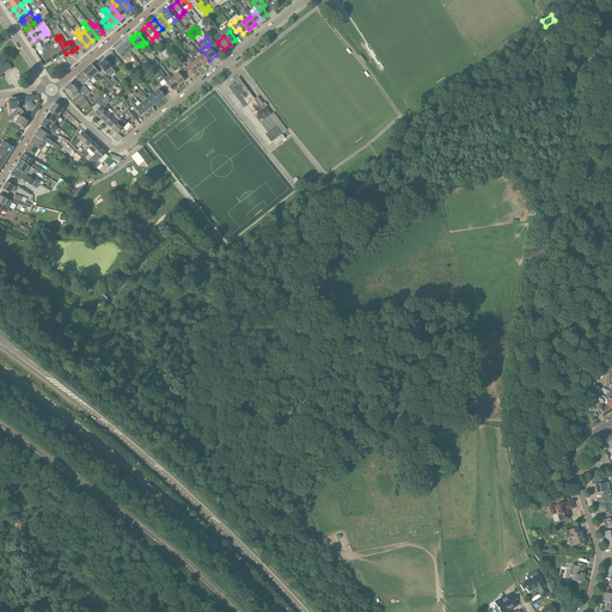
[(80,38),(74,43),(80,50),(86,46),(80,38)]
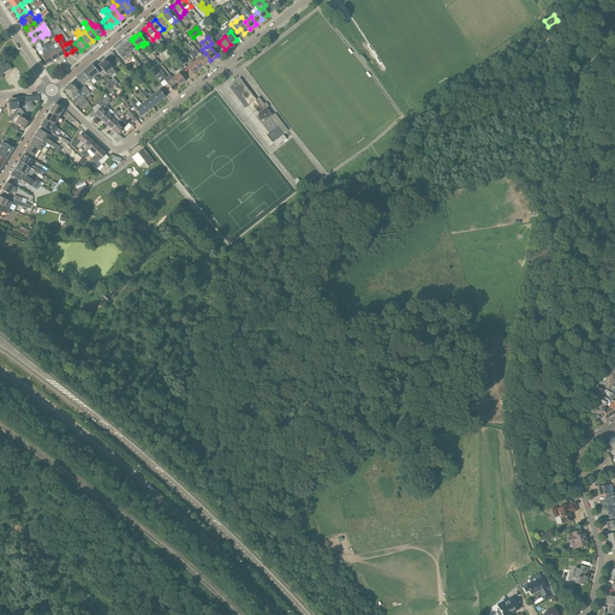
[(57,45),(53,46),(59,58),(66,54),(58,40),(54,41),(57,45)]
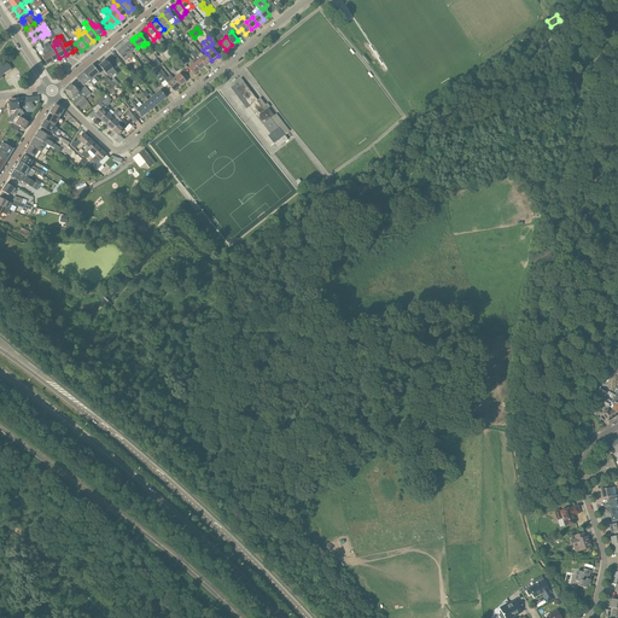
[(132,40),(124,46),(130,53),(135,50),(136,52),(139,50),(138,47),(132,40)]
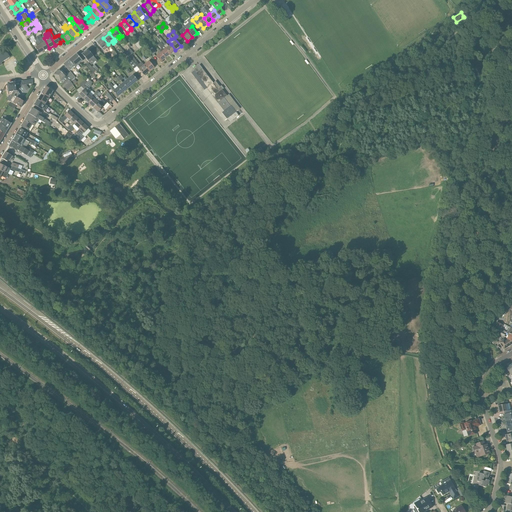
[(161,42),(170,54),(175,50),(171,44),(168,46),(166,44),(163,40),(163,41),(161,38),(163,36),(161,33),(156,37),(161,42)]
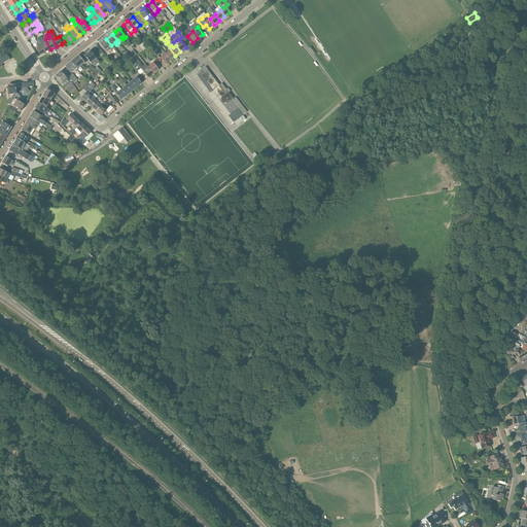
[(39,40),(45,53),(50,49),(45,39),(43,40),(41,36),(38,38),(39,40)]
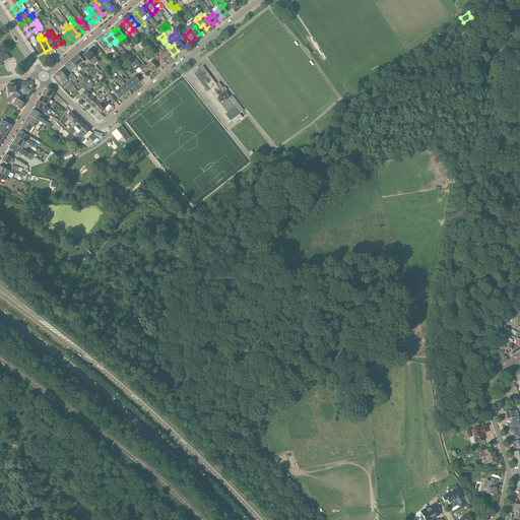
[(110,45),(105,39),(104,40),(104,39),(102,41),(99,44),(105,52),(108,50),(107,48),(110,45)]
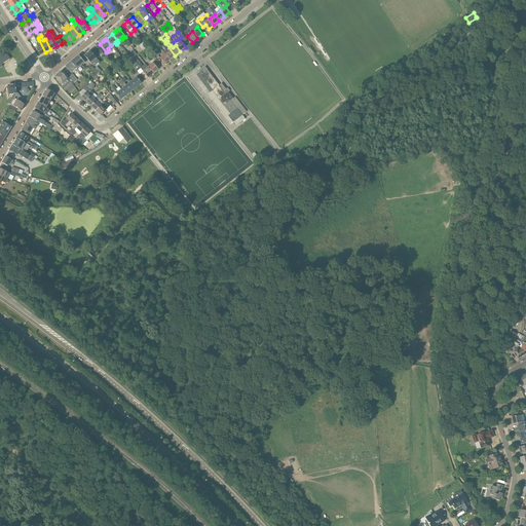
[(45,52),(39,40),(37,41),(38,44),(37,44),(39,47),(36,48),(40,55),(45,52)]
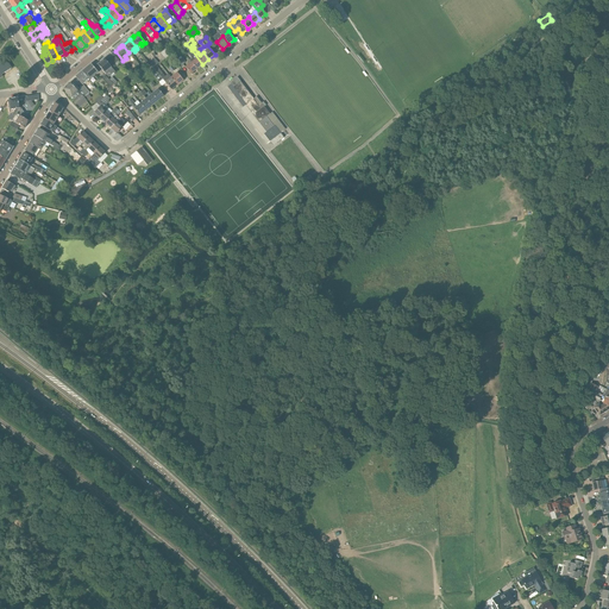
[(192,62),(196,69),(202,64),(192,50),(188,54),(192,58),(189,61),(192,62)]
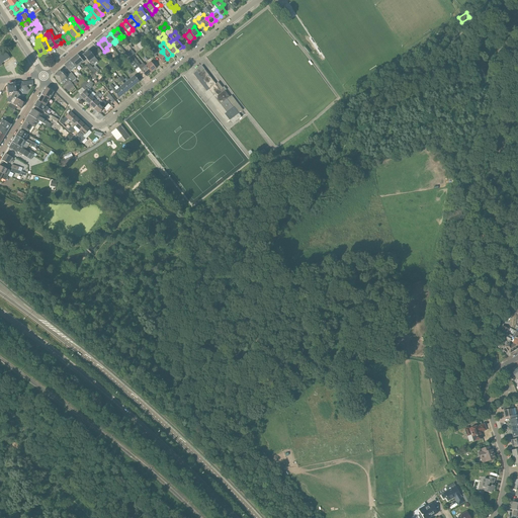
[(83,56),(89,62),(92,66),(96,62),(97,63),(99,62),(94,57),(101,52),(100,51),(96,47),(90,52),(89,51),(83,56)]
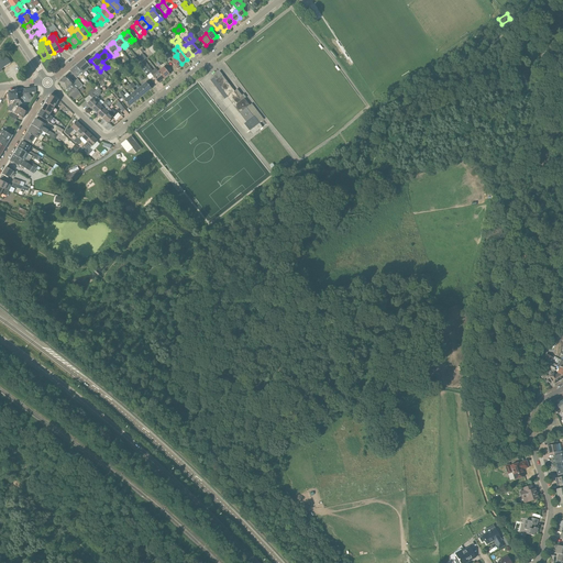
[(0,73),(3,70),(2,69),(11,63),(7,56),(0,59),(0,73)]
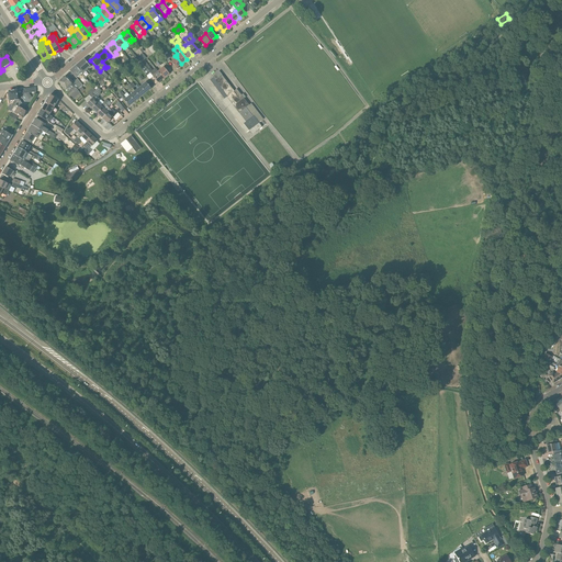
[(177,57),(171,62),(176,68),(181,64),(177,57)]
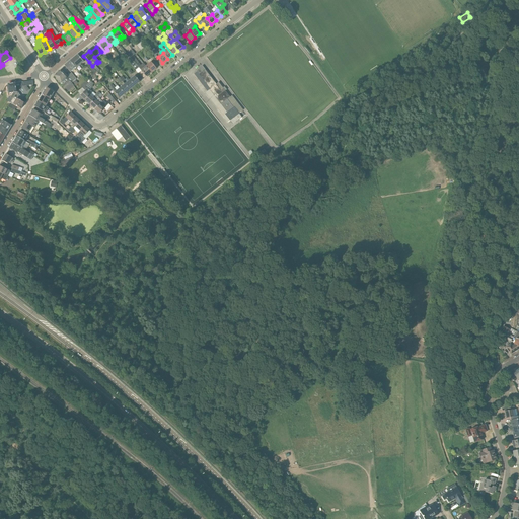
[(76,69),(84,62),(78,55),(70,62),(75,68),(76,69)]
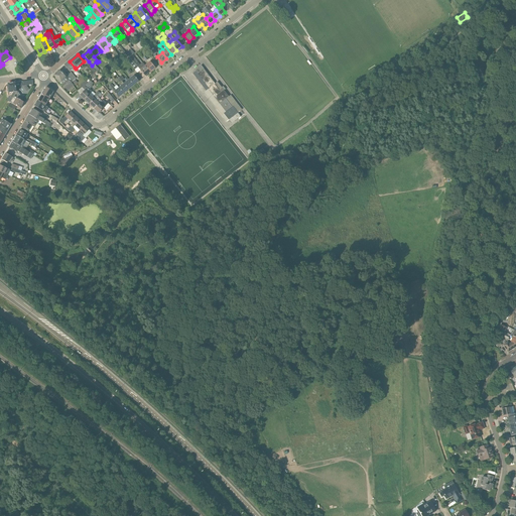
[(135,71),(138,68),(145,77),(150,73),(145,66),(142,62),(140,65),(137,61),(135,63),(130,57),(127,60),(135,71)]
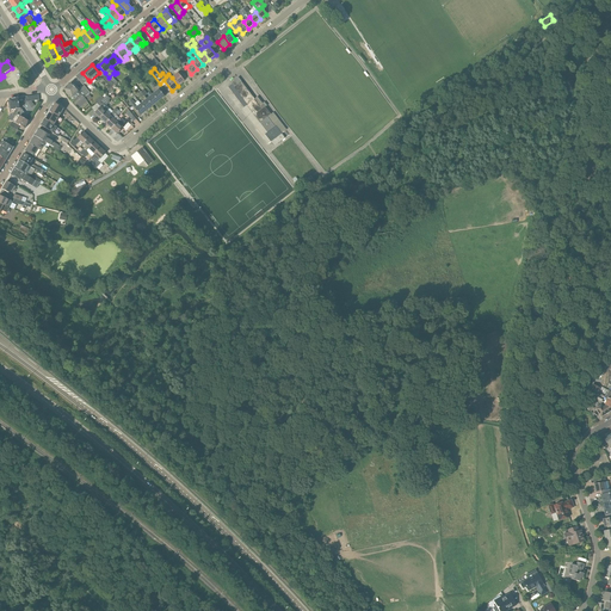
[(76,78),(82,85),(88,80),(82,73),(76,78)]
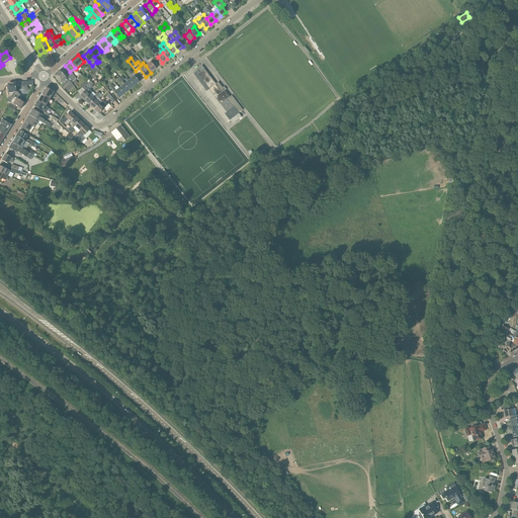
[(146,66),(151,73),(156,68),(151,62),(146,66)]
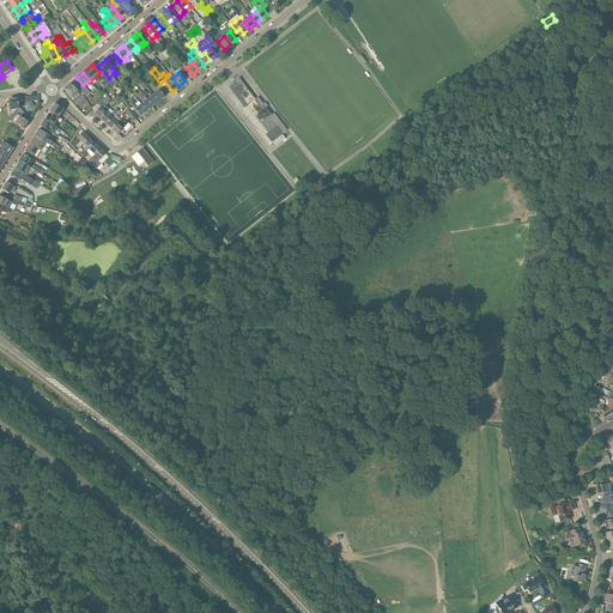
[(114,85),(105,76),(102,79),(110,87),(114,85)]
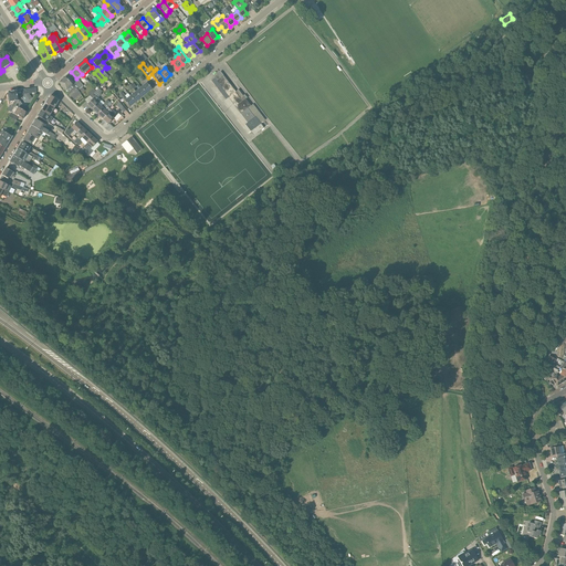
[(251,137),(254,135),(264,128),(261,124),(255,117),(254,117),(248,108),(251,106),(242,94),(239,90),(236,92),(221,72),(213,77),(215,79),(212,81),(239,116),(236,117),(251,137)]
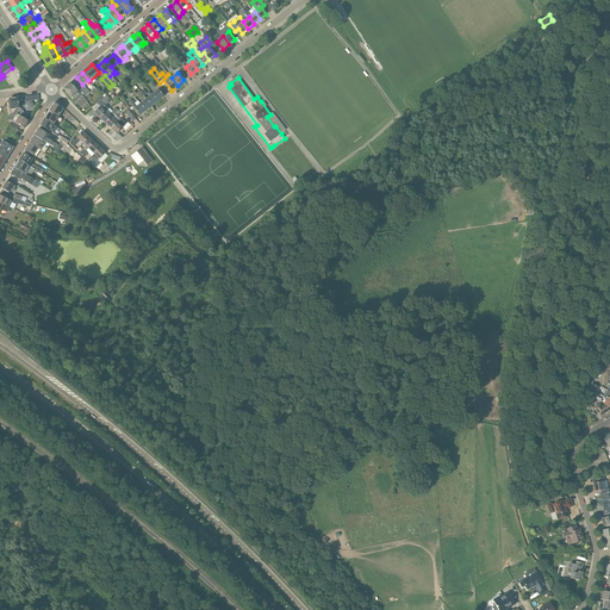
[(136,82),(138,81),(136,79),(128,87),(130,89),(136,82)]
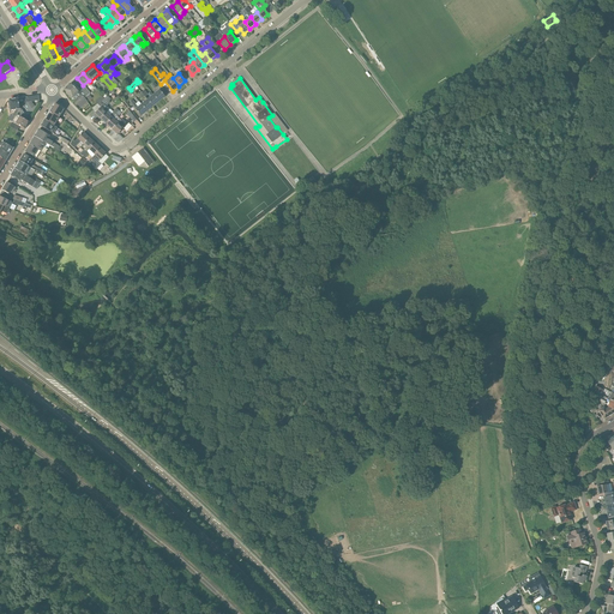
[(86,97),(80,90),(80,89),(73,82),(65,90),(67,94),(66,94),(72,100),(77,94),(79,96),(74,101),(78,106),(85,98),(86,97)]
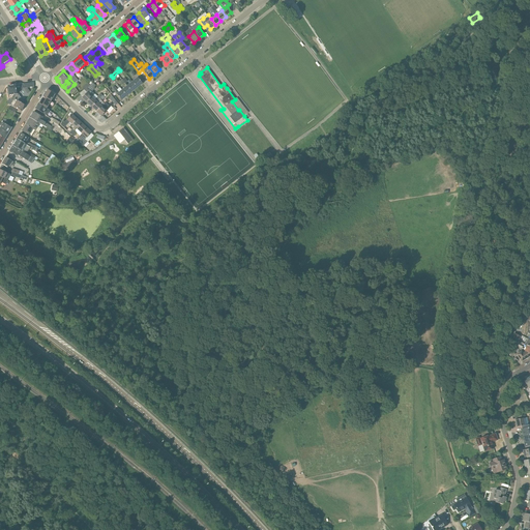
[(127,86),(133,92),(138,88),(133,82),(129,84),(124,78),(122,80),(125,83),(126,84),(127,86)]
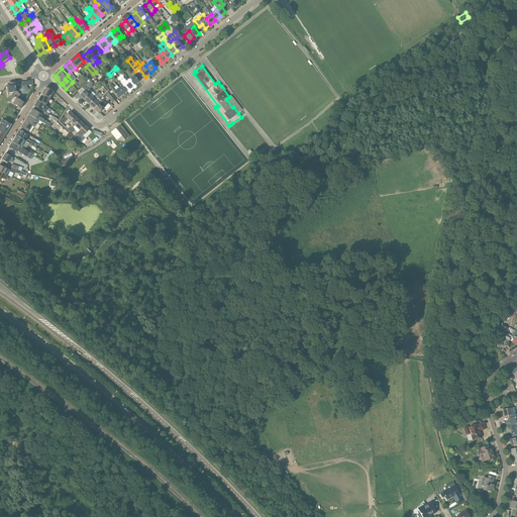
[(129,80),(134,86),(139,82),(134,76),(129,80)]
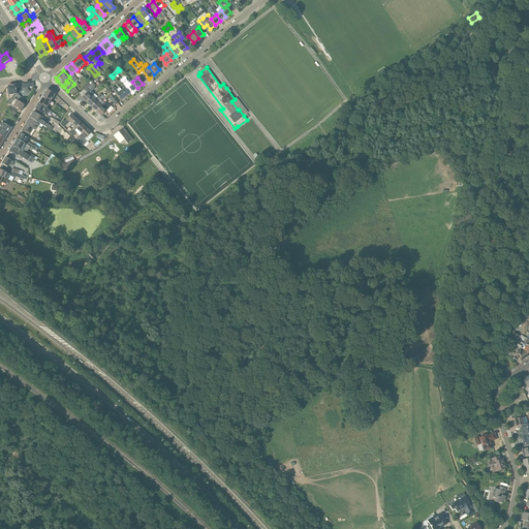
[(82,98),(87,102),(92,97),(94,94),(92,92),(95,88),(94,88),(95,86),(93,83),(84,90),(87,93),(82,98)]
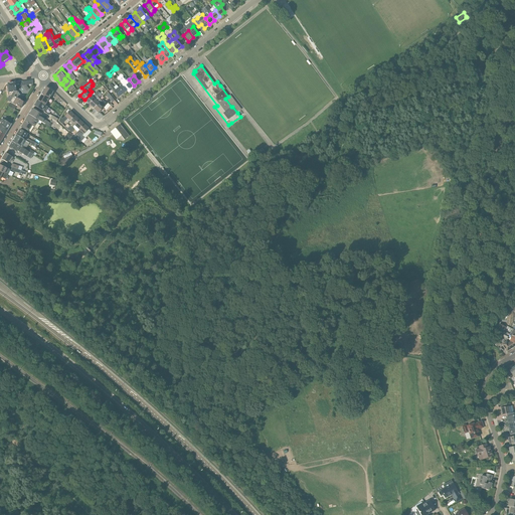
[(14,97),(17,92),(17,91),(15,82),(8,83),(8,87),(7,88),(8,93),(13,93),(10,97),(9,97),(7,101),(10,103),(14,97)]
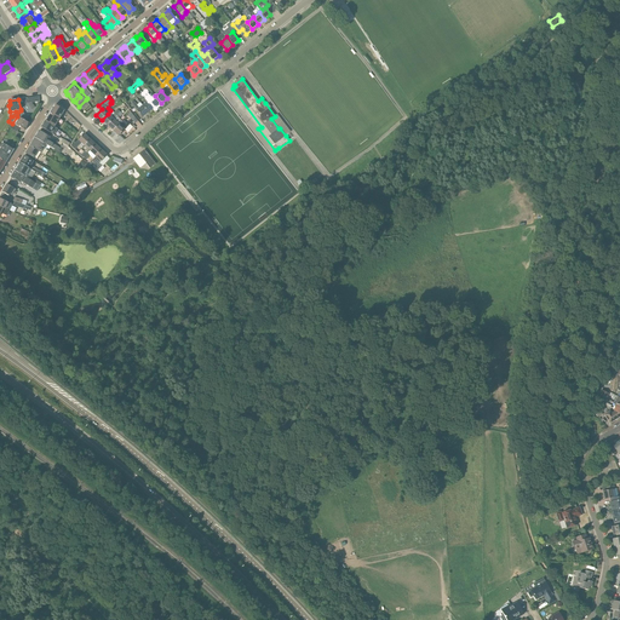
[(131,103),(138,113),(143,118),(149,113),(143,105),(141,102),(137,104),(133,101),(131,103)]
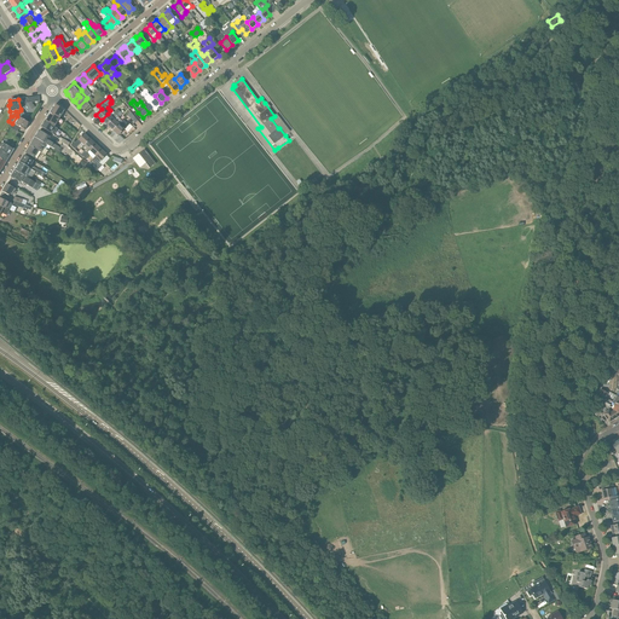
[(143,105),(149,113),(155,108),(149,100),(143,105)]
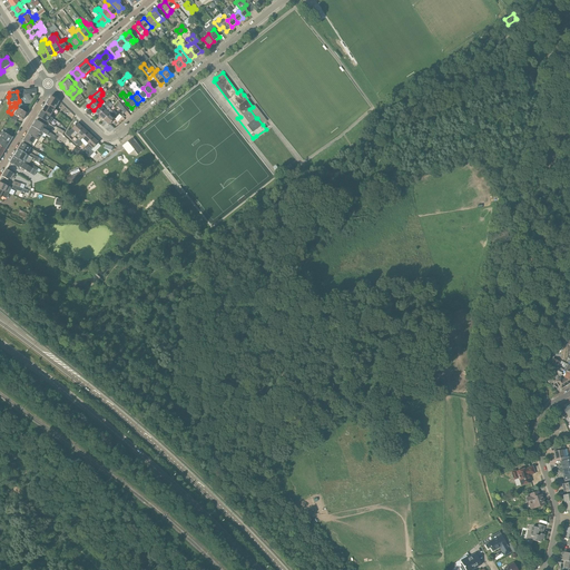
[(47,104),(55,109),(59,101),(51,97),(47,104)]
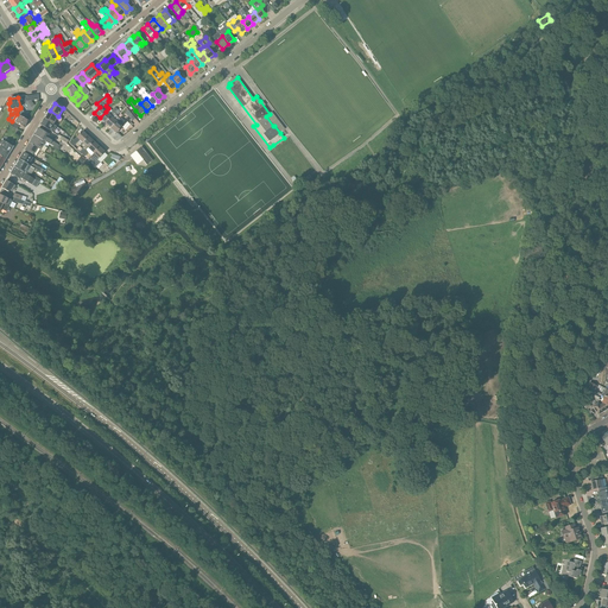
[(100,118),(106,124),(118,111),(115,107),(109,114),(106,112),(100,118)]
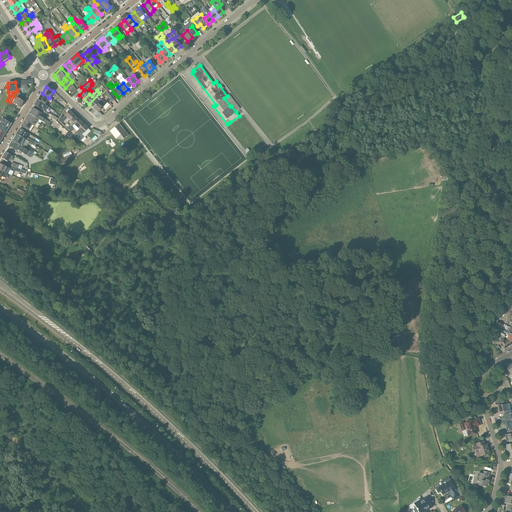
[(10,102),(17,105),(21,108),(24,102),(22,100),(23,98),(17,91),(14,96),(10,102)]
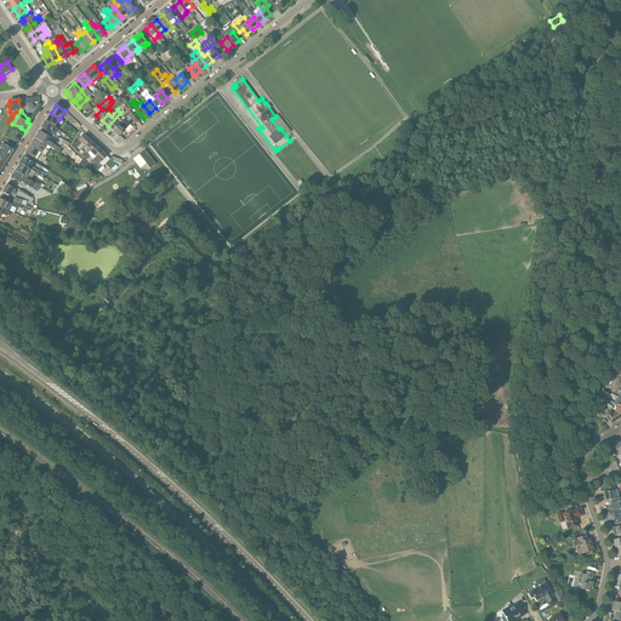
[(55,127),(60,119),(51,113),(45,121),(55,127)]
